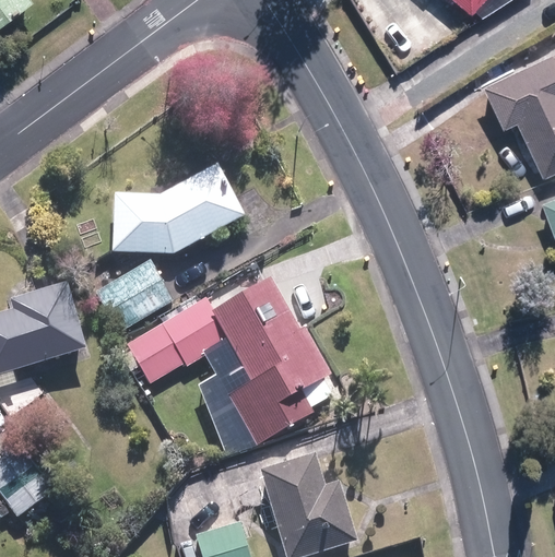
[(0,30),(38,2),(37,0),(0,0),(0,30)]
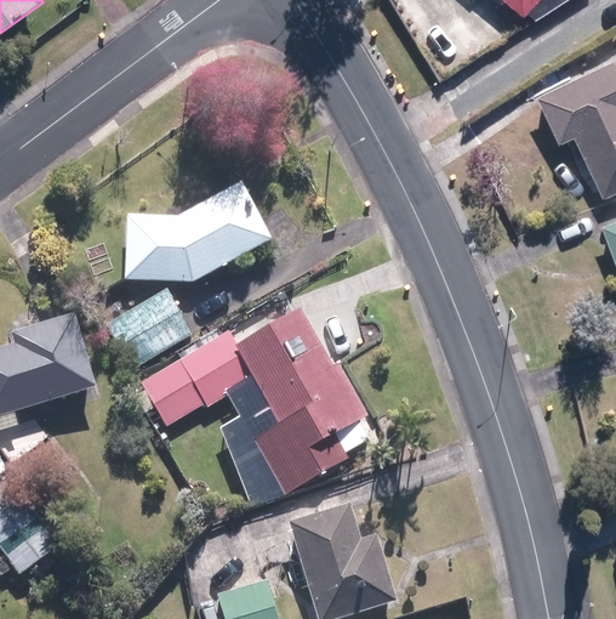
[(491,0),(512,17),(525,0),(491,0)]
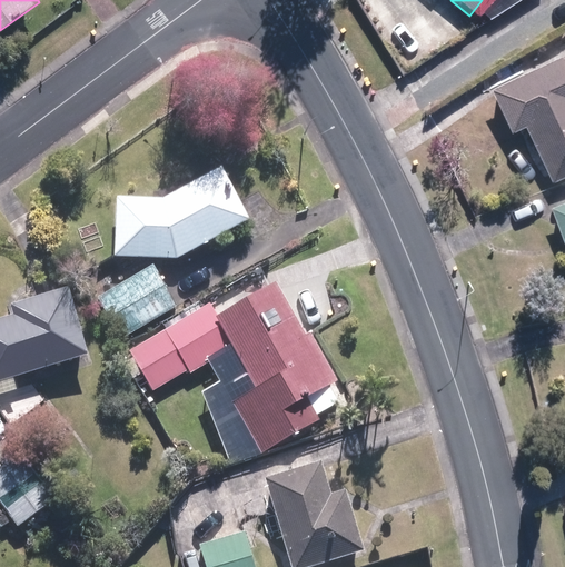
[(517,126),(544,182),(564,172),(564,25),(561,27),(564,35),(564,49),(483,89),(503,132),(517,126)]
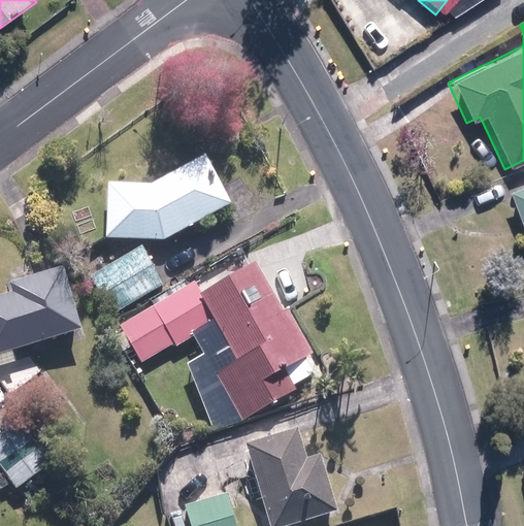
[(233,200),(206,153),(156,181),(109,178),(106,236),(165,238),(233,200)]
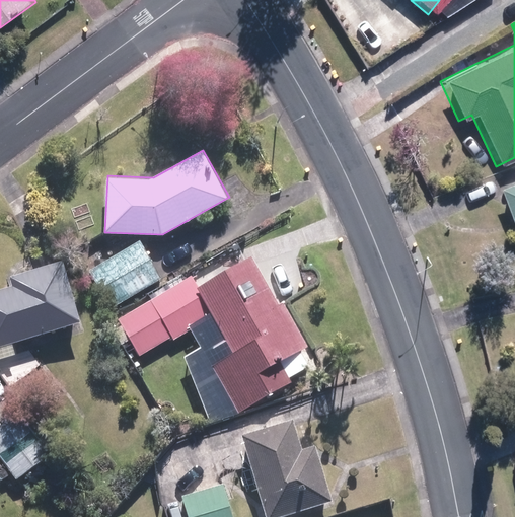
[(514,223),(514,180),(495,189),(509,226),(514,223)]
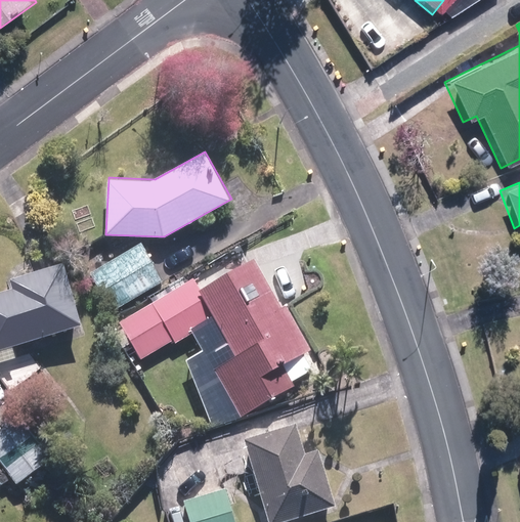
[(88,273),(110,310),(161,279),(138,244),(88,273)]
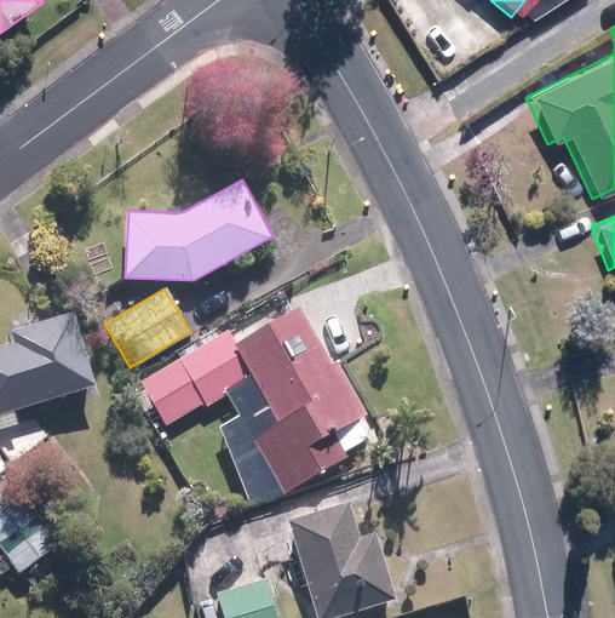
[(334,364),(300,305),(236,342),(229,328),(226,331),(220,333),(217,327),(208,331),(173,352),(177,359),(138,381),(164,425),(203,402),(205,406),(224,393),(235,412),(216,424),(248,505),(283,492),(325,469),(322,467),(343,455),(346,453),(345,451),(368,438),(371,436),(360,417),(358,416),(363,413),(366,412),(337,361),(334,364)]
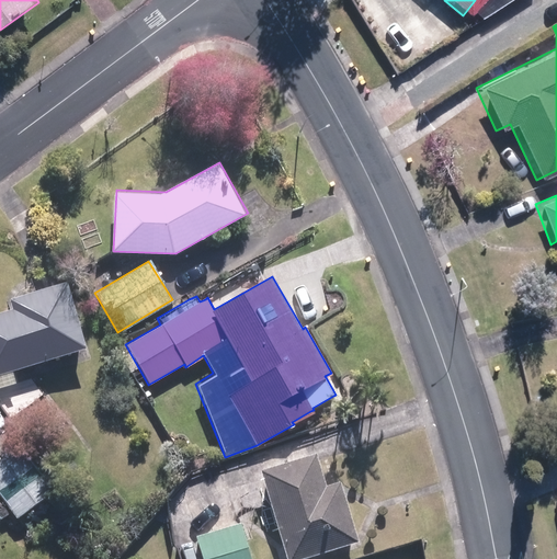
[(0,371),(88,346),(70,282),(12,298),(14,307),(0,311),(0,371)]
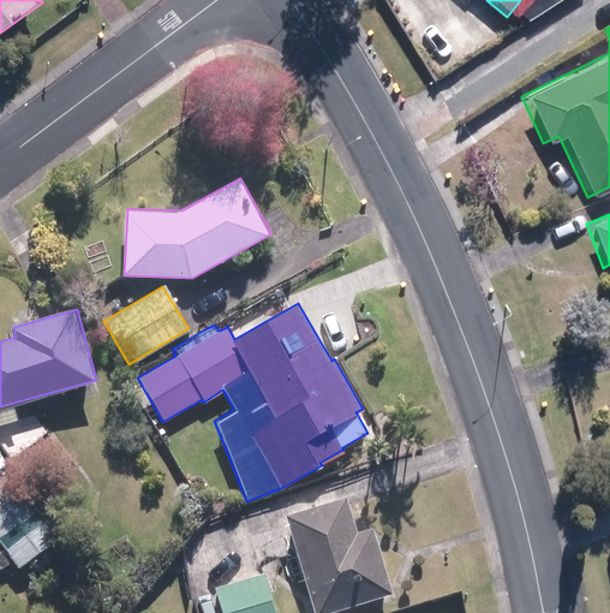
[(0,547),(16,569),(57,539),(22,492),(0,507),(0,547)]
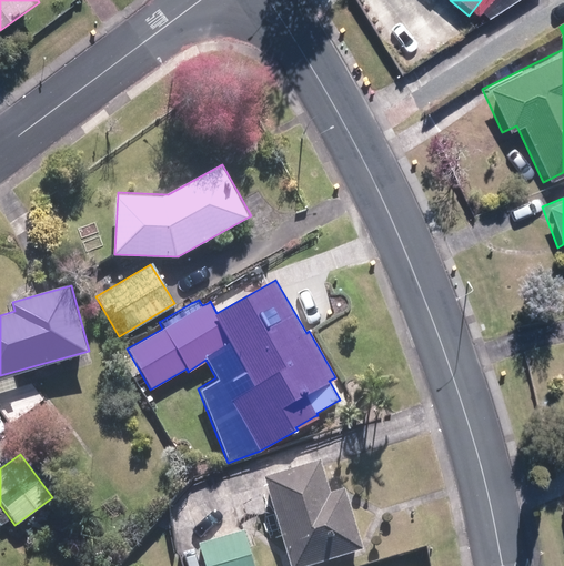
[(263,477),(289,565),(304,565),(362,548),(343,487),(328,492),(319,461),(263,477)]
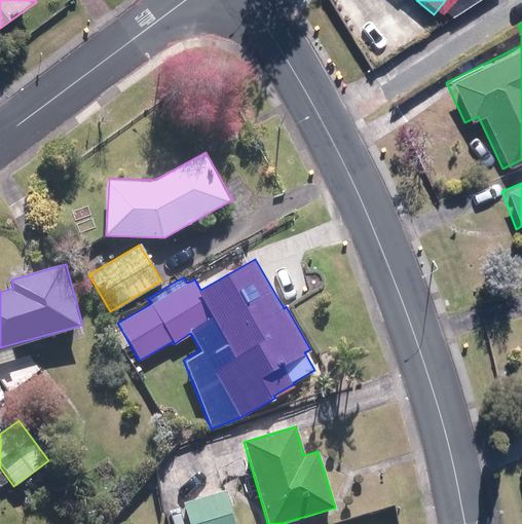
[(57,439),(64,451),(77,443),(69,431),(57,439)]
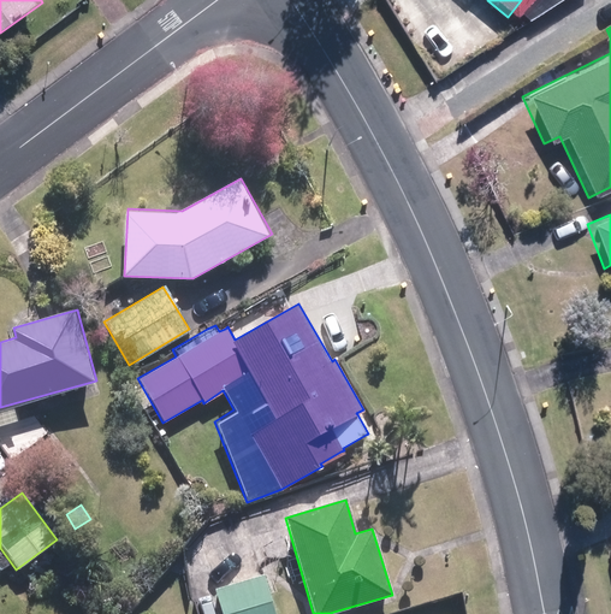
[(213,589),(219,613),(273,613),(264,574),(213,589)]
